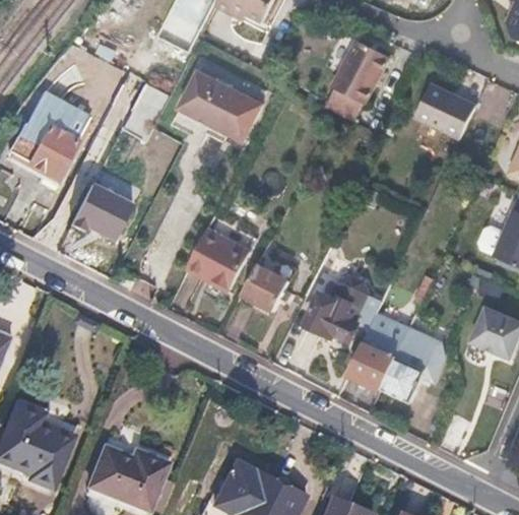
[(173,0),(155,35),(173,44),(188,51),(213,2),(214,0),(173,0)]
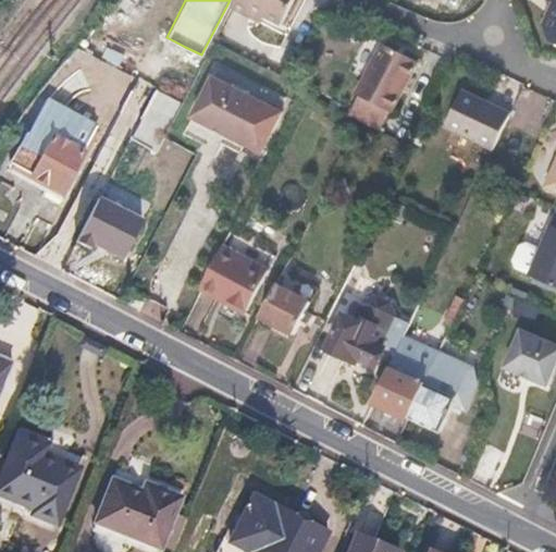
[(230,0),(229,2),(246,10),(258,16),(261,11),(279,21),(289,0),(230,0)]
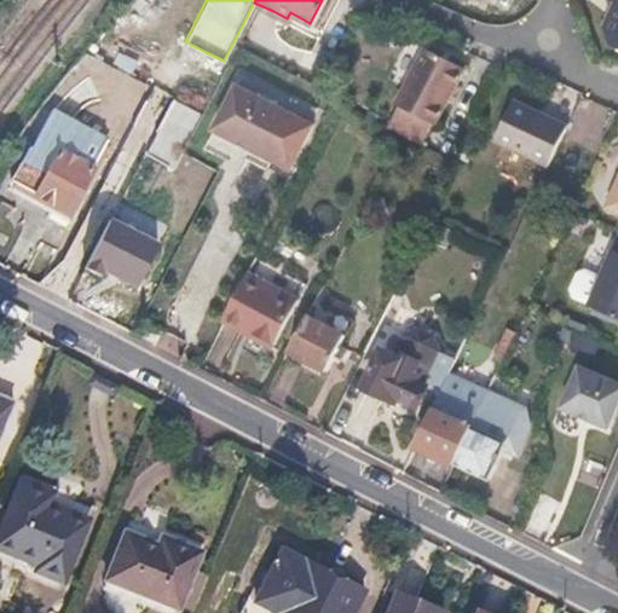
[(611,0),(607,11),(601,27),(607,34),(613,42),(617,45),(617,0),(611,0)]
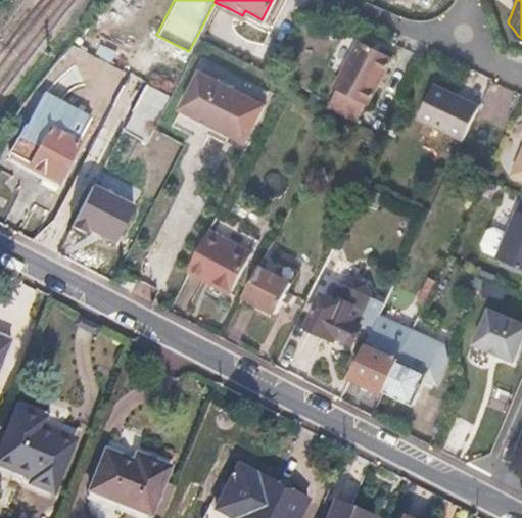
[(372,45),(354,37),(331,85),(365,101),(388,53),(372,45)]
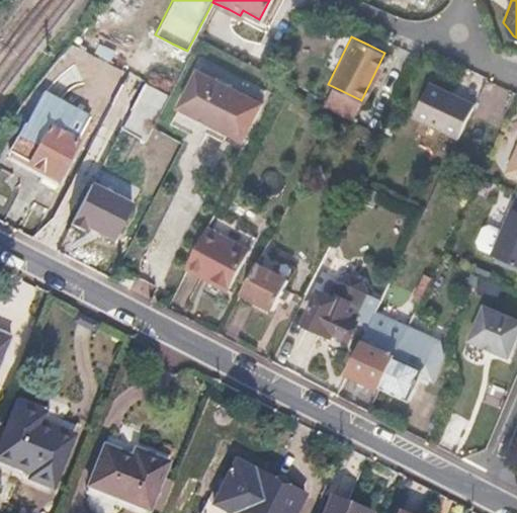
[(268,103),(195,66),(176,103),(200,115),(249,141),(268,103)]
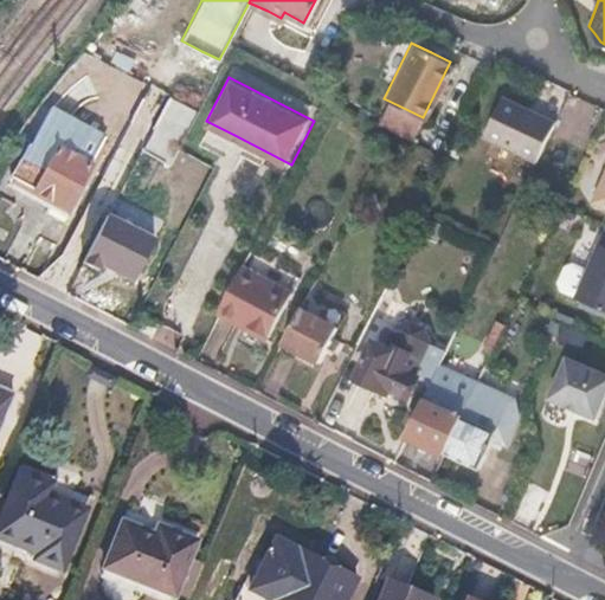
[(535,157),(554,117),(528,104),(501,92),(482,133),(535,157)]
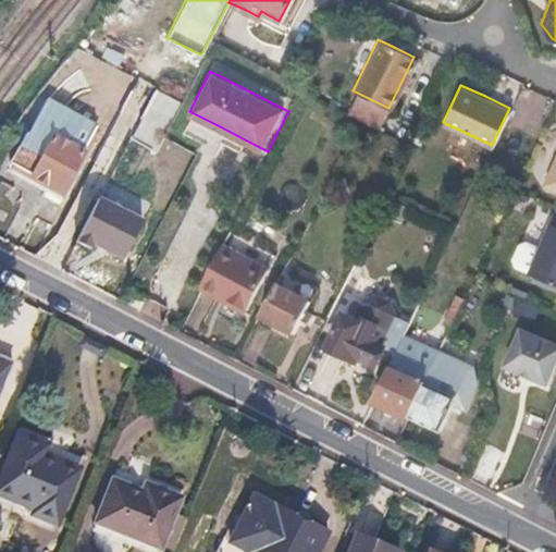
[(35,182),(63,196),(95,140),(87,136),(94,125),(42,99),(5,167),(35,182)]
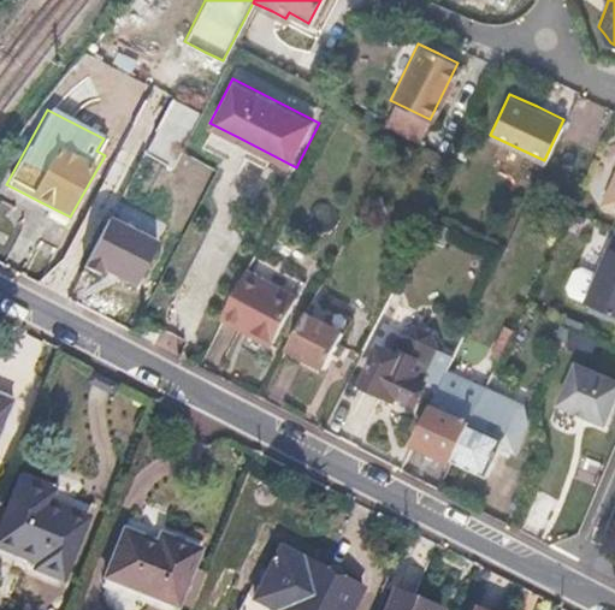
[(614,169),(599,205),(614,211),(614,169)]
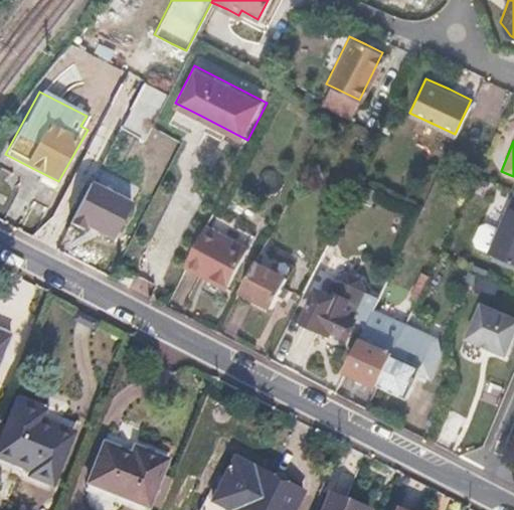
[(484,223),(477,225),(472,239),(474,245),(488,251),(487,253),(513,265),(513,192),(498,228),(484,223)]
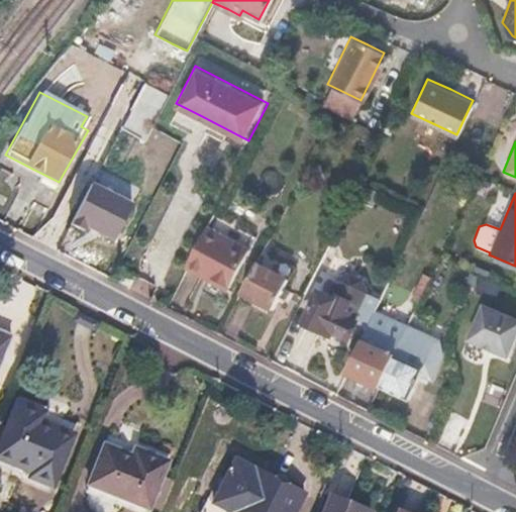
[(247,247),(205,225),(185,265),(206,276),(227,287),(247,247)]
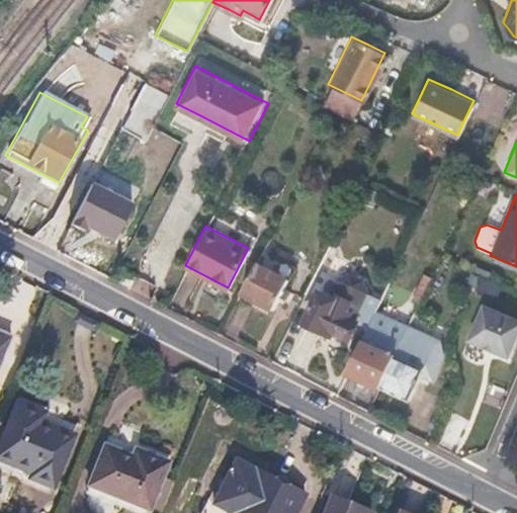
[(128,263),(118,258),(109,275),(120,280),(128,263)]
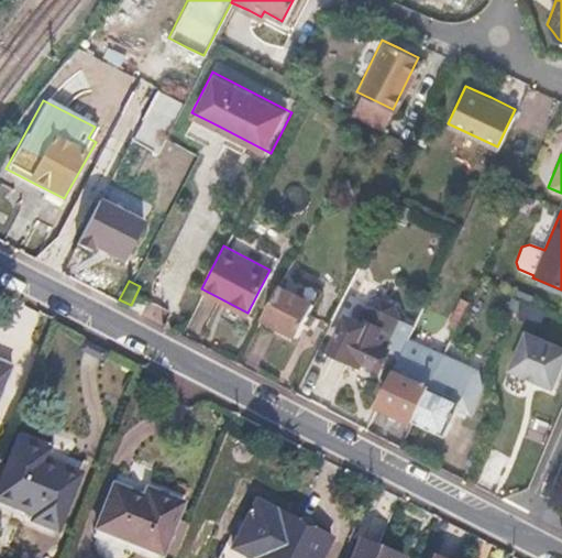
[(310,302),(276,285),(259,318),(276,327),(294,335),(310,302)]
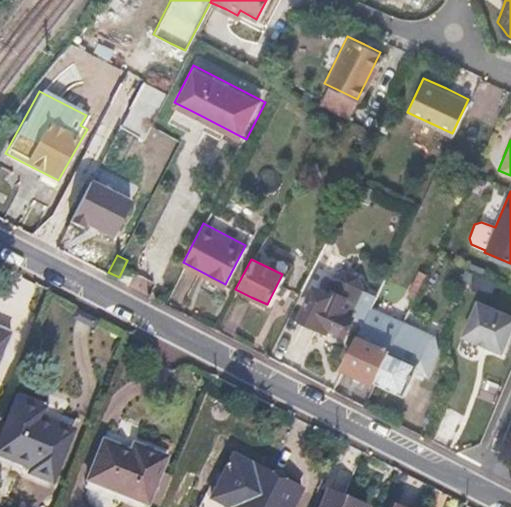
[(423,276),(410,269),(400,292),(413,298),(423,276)]
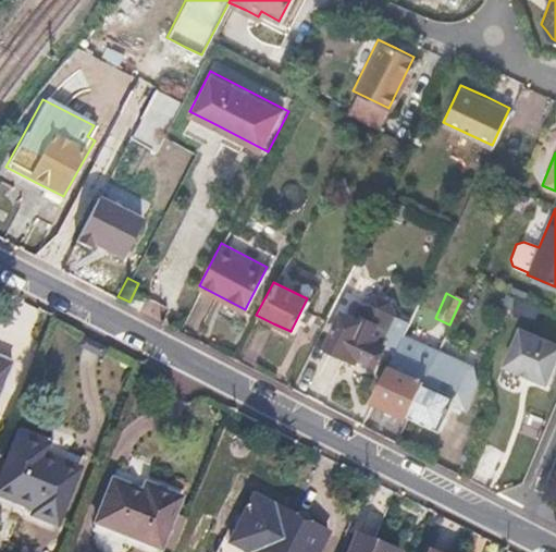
[(417,301),(404,294),(388,326),(403,331),(417,301)]
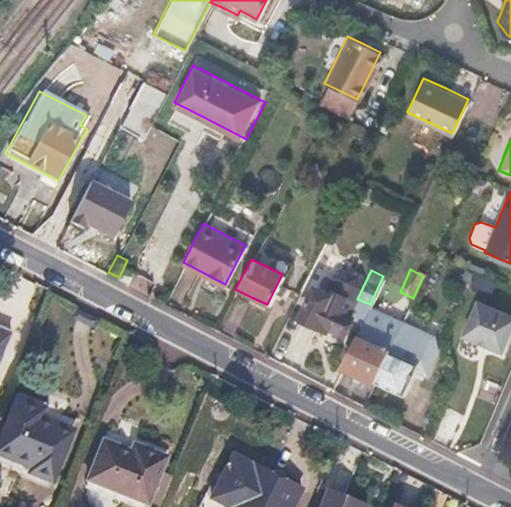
[(330,295),(312,286),(297,316),(312,323),(324,329),(327,325),(343,333),(351,315),(343,311),(345,306),(341,304),(345,297),(332,290),(330,295)]
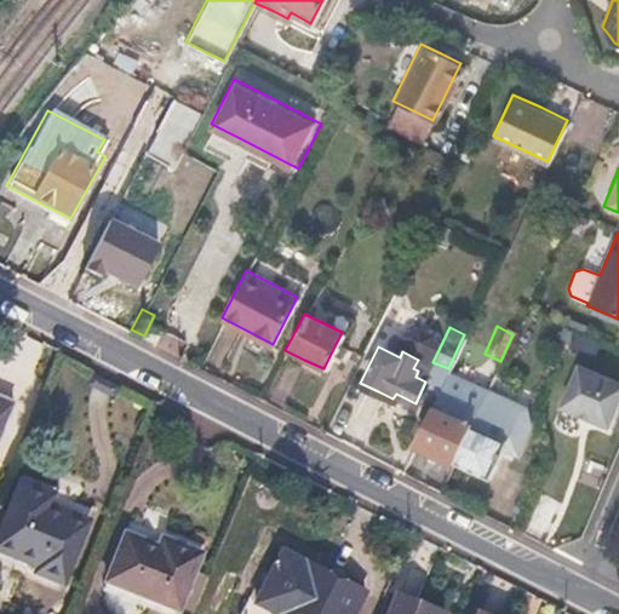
[(618,396),(618,388),(599,379),(575,368),(556,409),(580,420),(605,430),(618,396)]
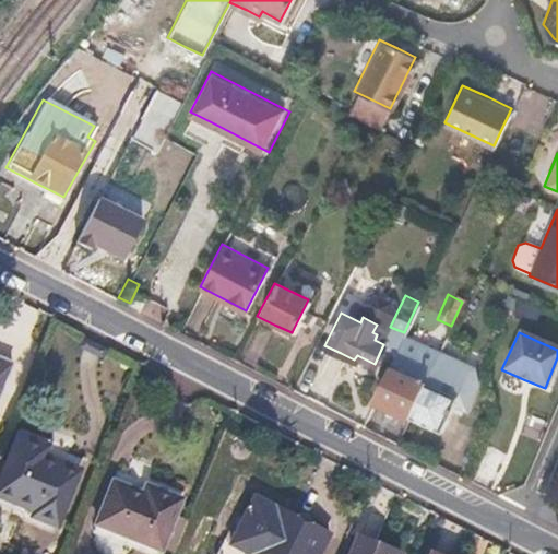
[(439,352),(403,334),(371,400),(407,417),(424,382),(439,352)]
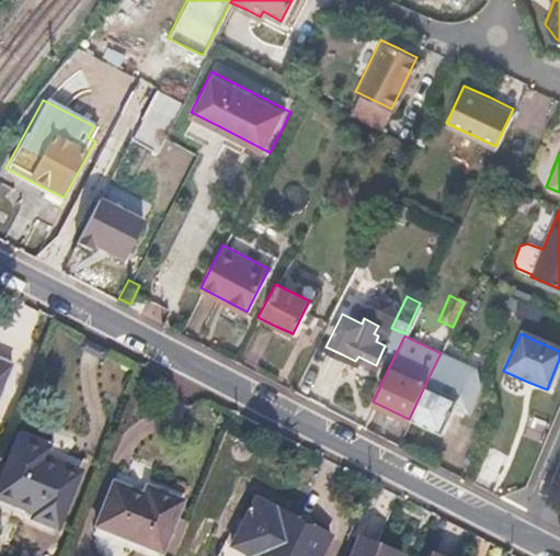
[(441,353),(425,384),(409,419),(423,426),(438,433),(452,404),(464,409),(476,383),(472,369),(441,353)]
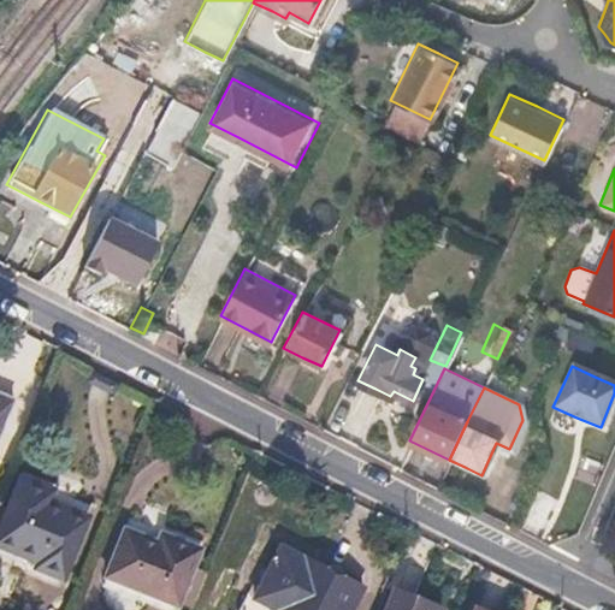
[(42,459),(27,452),(0,517),(0,534),(37,551),(42,540),(70,552),(94,492),(53,475),(58,465),(42,459)]
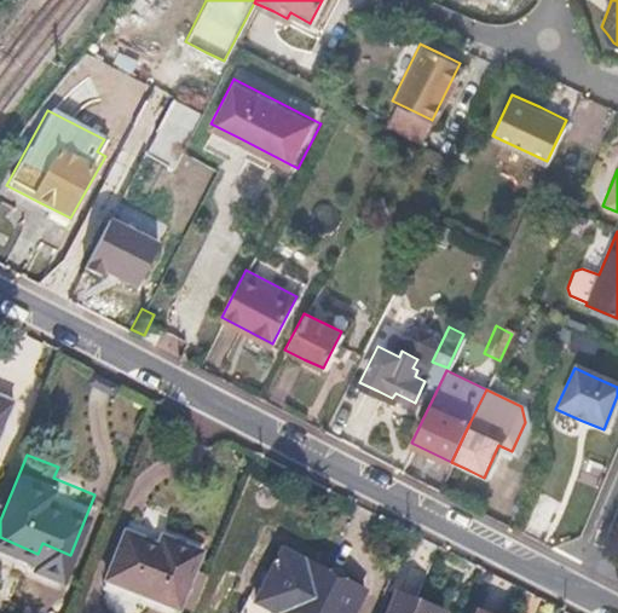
[(152,543),(122,530),(102,579),(174,607),(197,549),(174,538),(157,532),(152,543)]
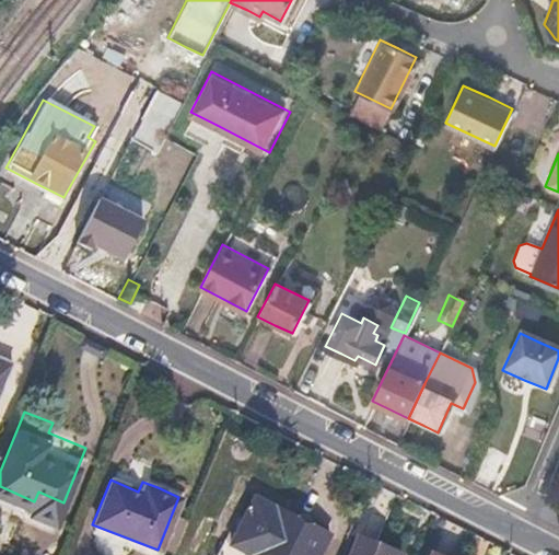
[(228,539),(219,534),(211,554),(213,554),(313,554),(325,531),(288,512),(251,493),(228,539)]
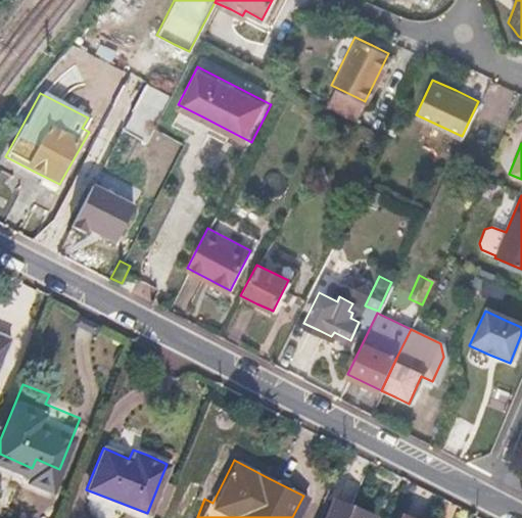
[(350,507),(330,499),(322,517),(369,517),(371,515),(350,507)]
